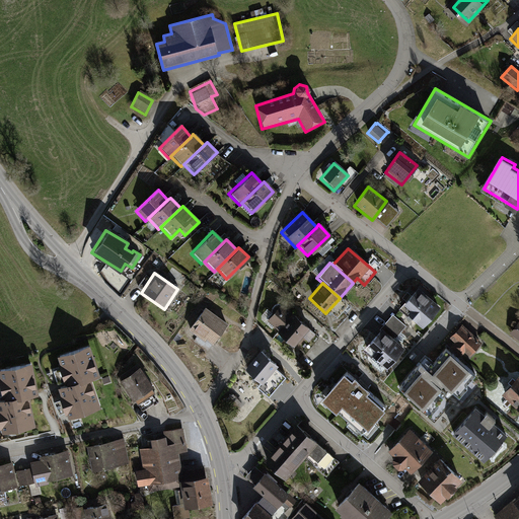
[(439,310),(416,289),(398,309),(422,329),(439,310)]
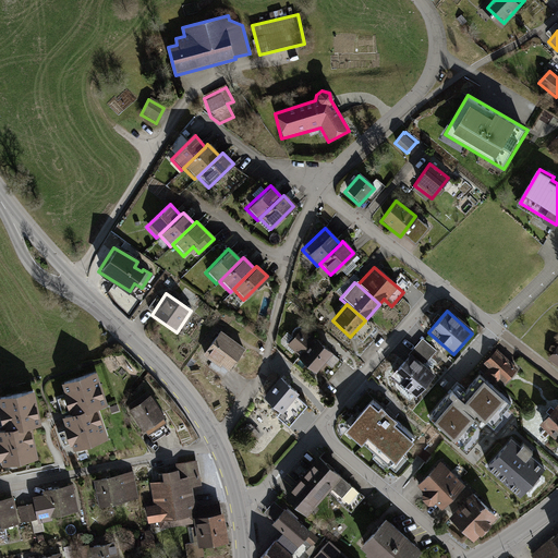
[(312,337),(300,328),(286,344),(298,354),(294,359),(312,374),(328,354),(311,339),(312,337)]
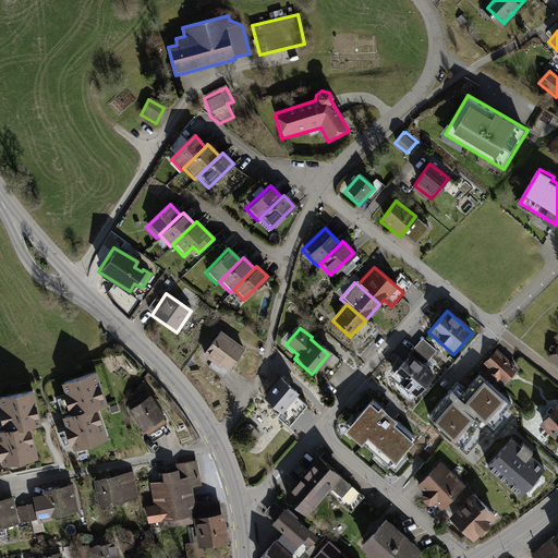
[(242,350),(217,332),(199,358),(226,375),(242,350)]
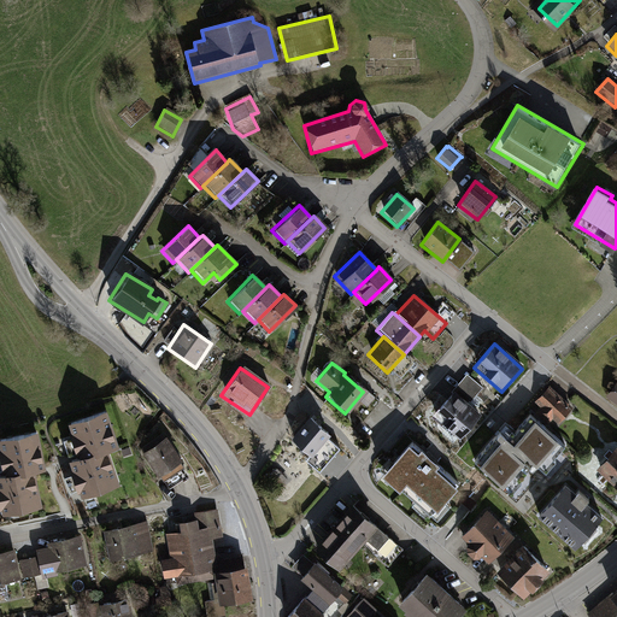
[(482,392),(464,376),(434,412),(442,419),(438,425),(457,442),(479,416),(468,407),(482,392)]
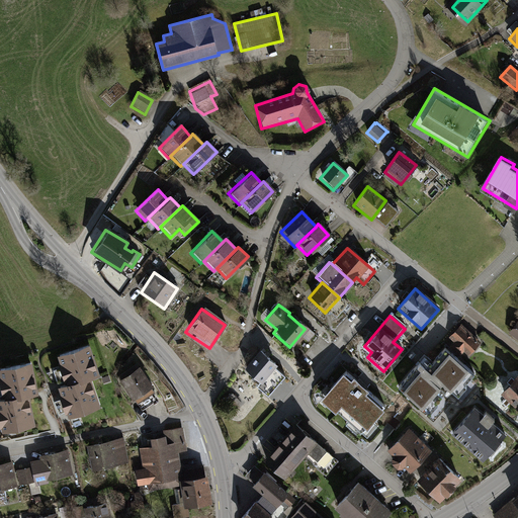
[(517,319),(509,332),(517,339),(517,319)]
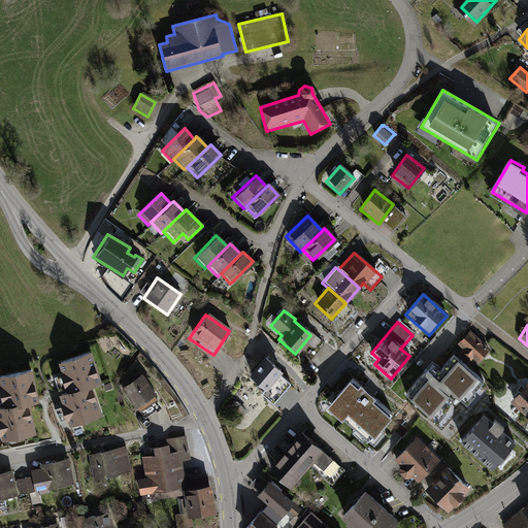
[(491,347),(472,329),(455,349),(473,366),(491,347)]
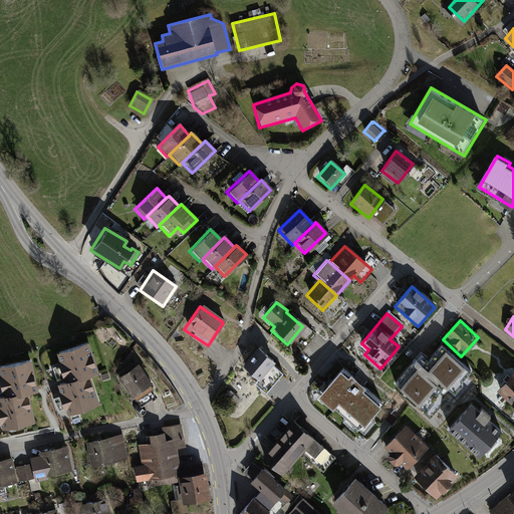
[(57,352),(67,384),(88,377),(97,375),(87,343),(57,352)]
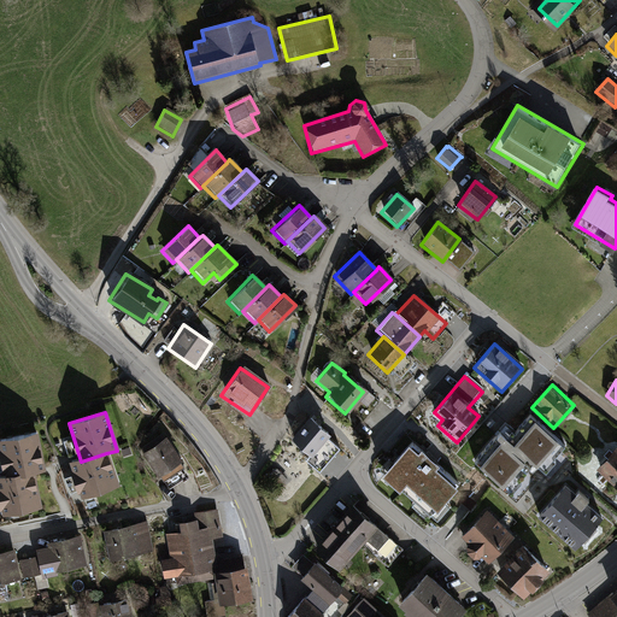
[(328,433),(309,417),(289,439),(310,456),(328,433)]
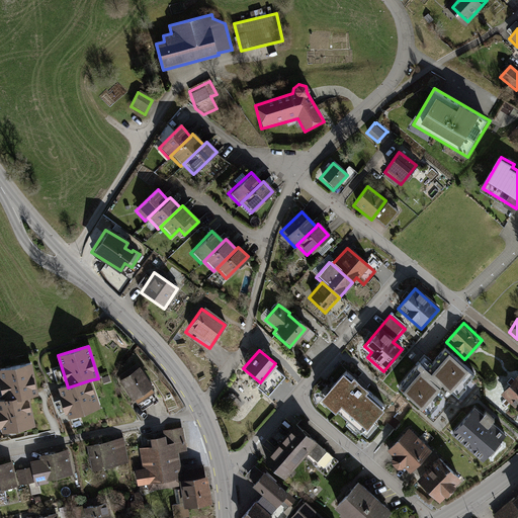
[(431,372),(443,382),(451,390),(469,368),(450,351),(431,372)]
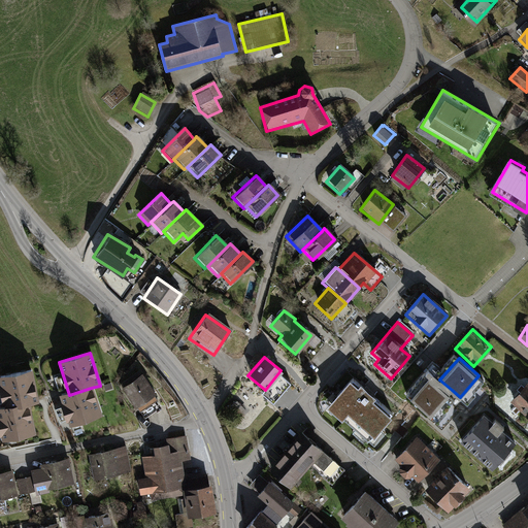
[(430,415),(452,390),(439,380),(428,369),(425,372),(429,375),(409,397),(430,415)]
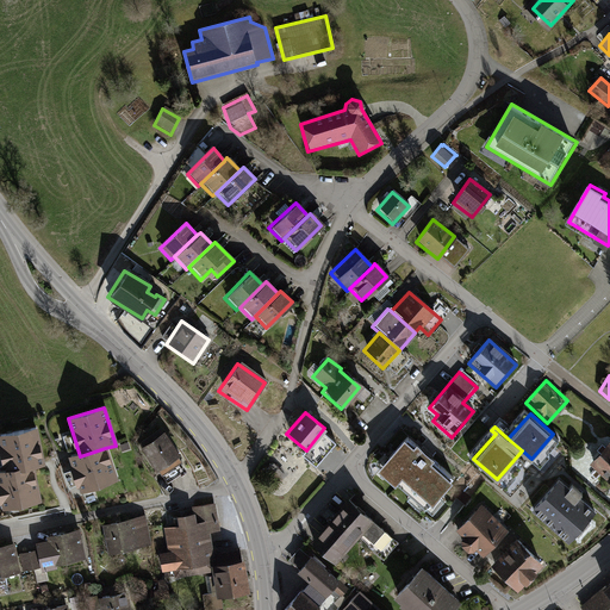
[(0,446),(0,471),(33,465),(43,464),(37,428),(0,435),(0,439),(1,447),(0,446)]
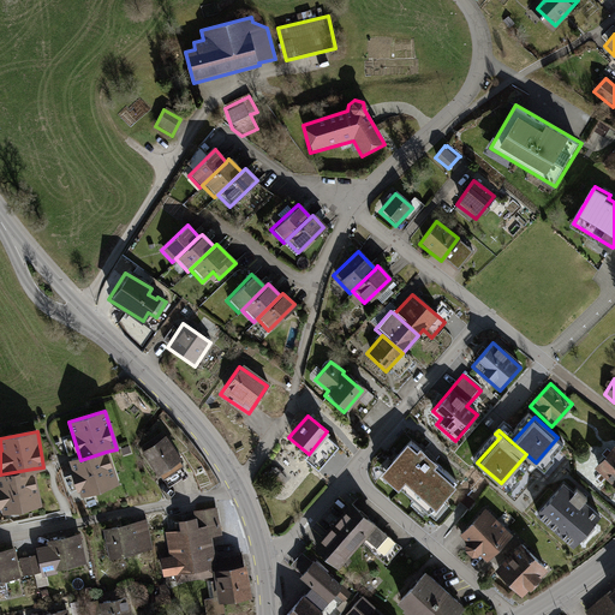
[(162,439),(137,455),(154,478),(179,461),(162,439)]
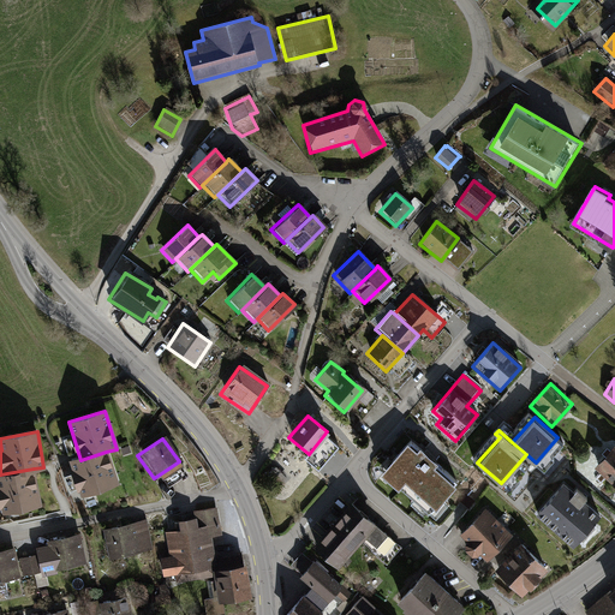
[(417,449),(407,441),(380,470),(399,487),(405,479),(436,506),(455,483),(434,465),(437,460),(421,446),(417,449)]
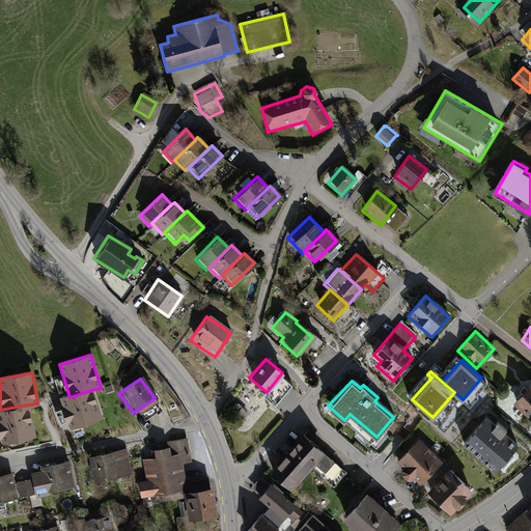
[(530,387),(528,385),(510,404),(530,423),(530,387)]
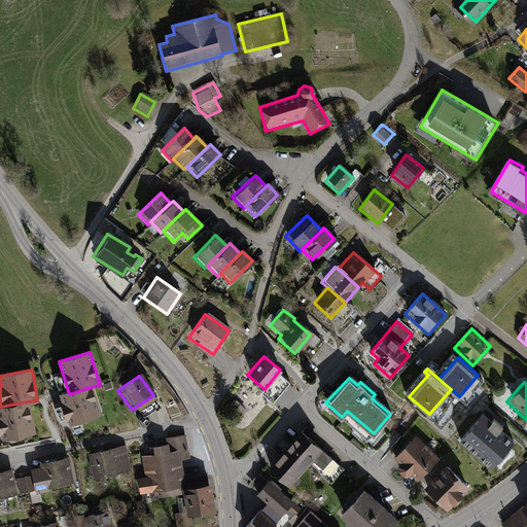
[(100,416),(91,387),(69,394),(62,396),(70,425),(100,416)]
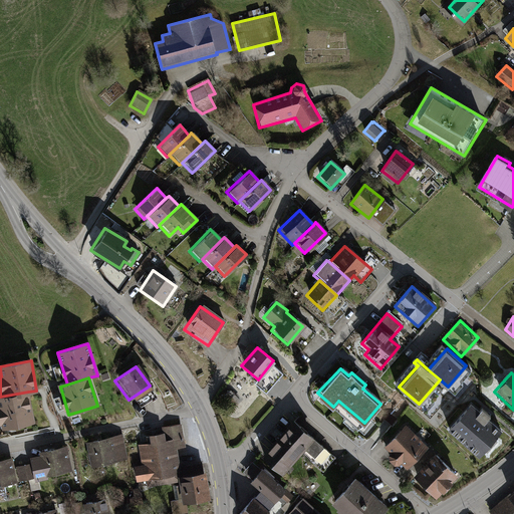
[(229,390),(223,397),(233,406),(239,399),(229,390)]
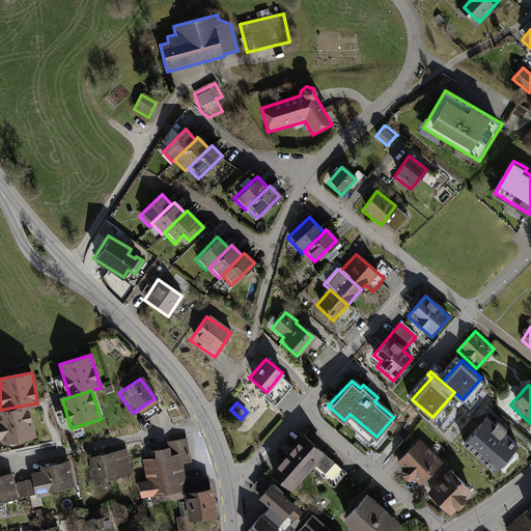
[(35,436),(29,404),(0,410),(0,420),(0,422),(0,436),(4,436),(6,441),(35,436)]
